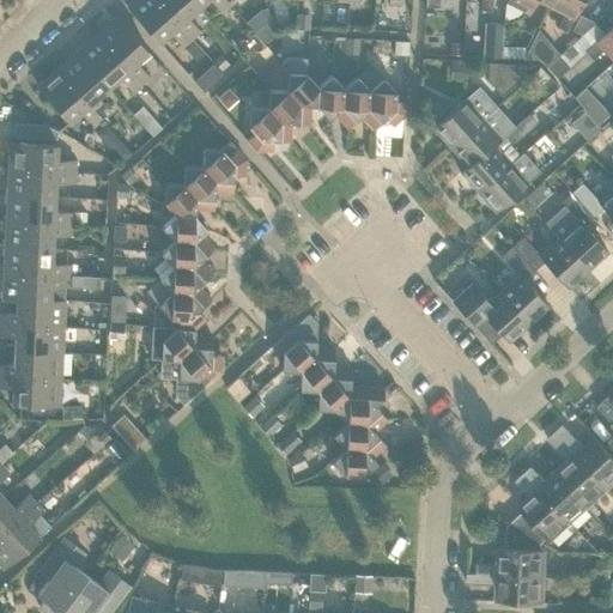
[(183,47),(192,38),(156,0),(134,0),(127,7),(158,42),(170,32),(183,47)]
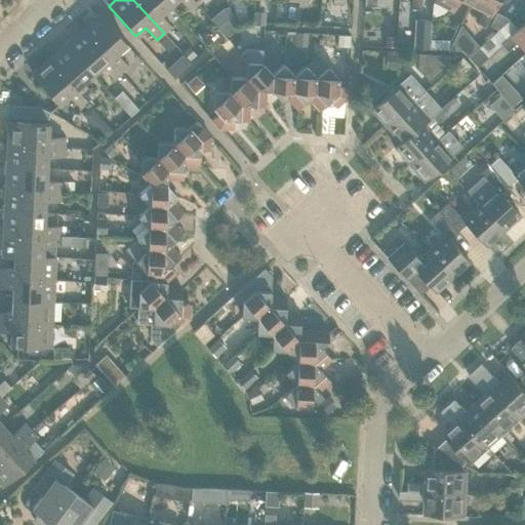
[(160,14),(169,6),(163,0),(133,0),(164,33),(171,27),(160,14)]
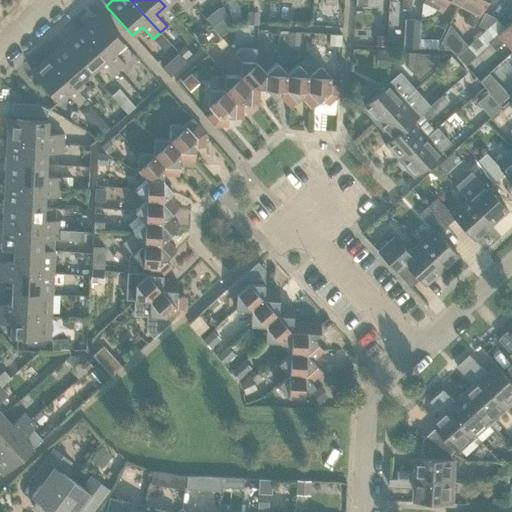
[(175,0),(185,10),(192,4),(188,0),(159,0),(165,6),(172,0),(175,0)]
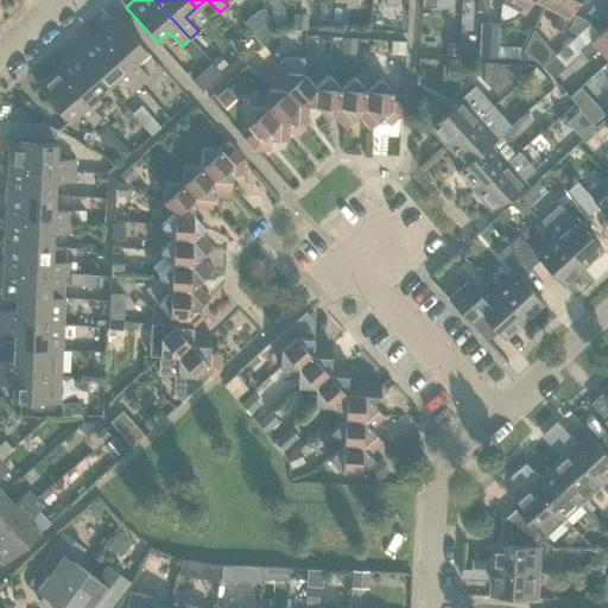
[(476,0),(476,10),(487,11),(487,0),(476,0)]
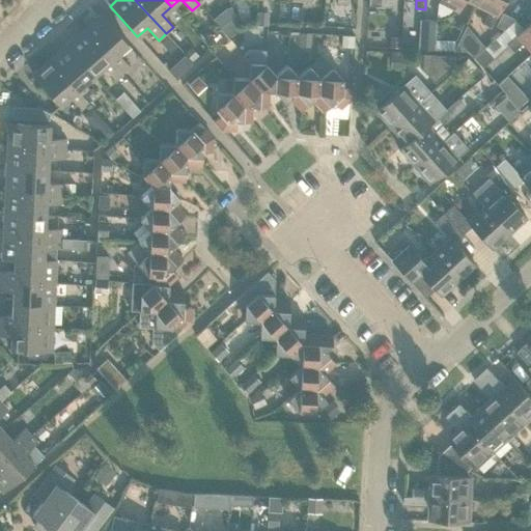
[(465,0),(476,5),(478,0),(439,0),(439,1),(457,11),(463,0),(465,0)]
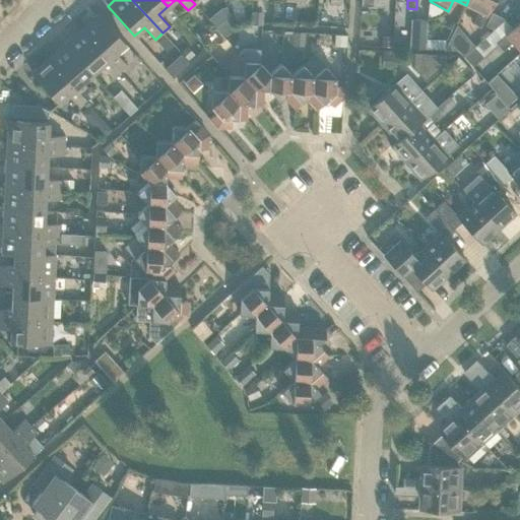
[(468,0),(466,5),(478,11),(472,23),(480,27),(486,15),(486,16),(494,0),(468,0)]
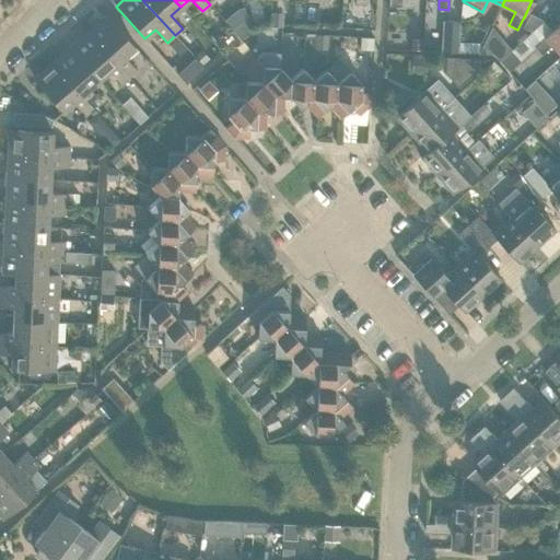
[(245,1),(228,8),(236,30),(254,23),(245,1)]
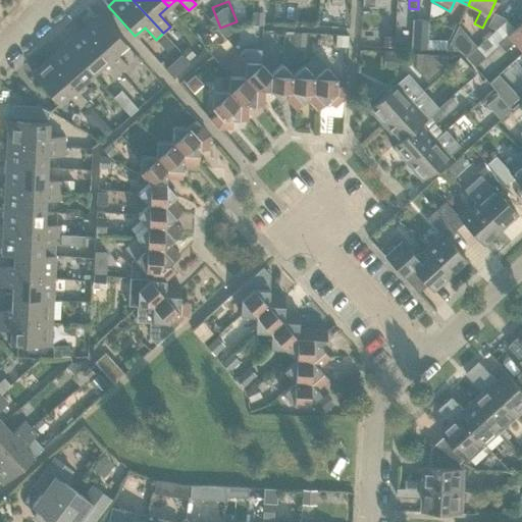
[(252,11),(251,24),(263,24),(264,12),(252,11)]
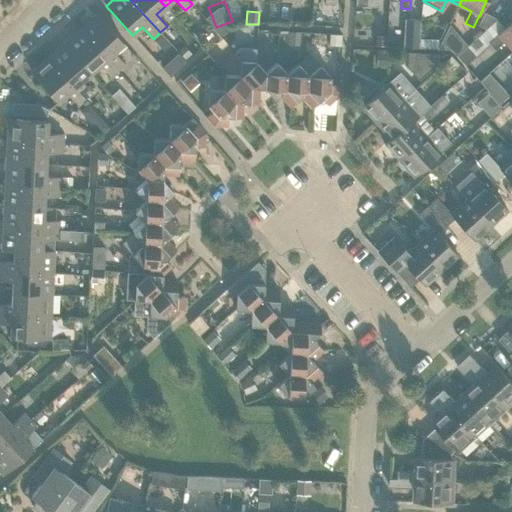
[(484,12),(477,25),(486,30),(497,20),(498,19),(497,19),(484,12)]
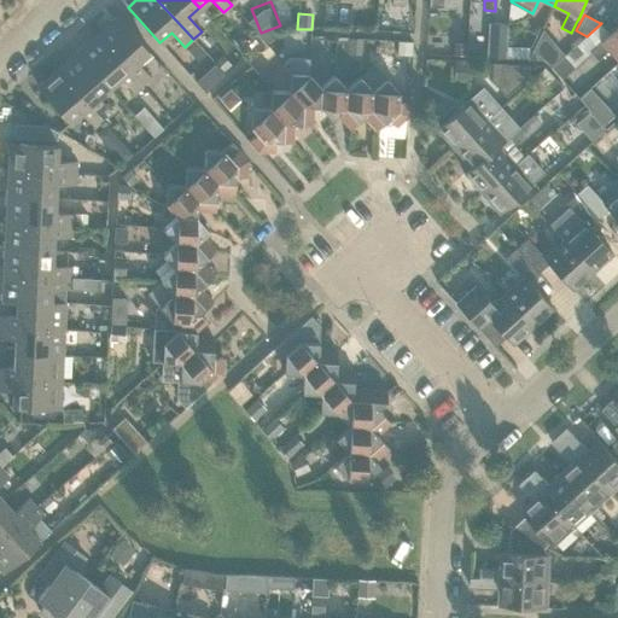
[(97,34),(141,85),(150,77),(138,63),(149,52),(117,17),(97,34)]
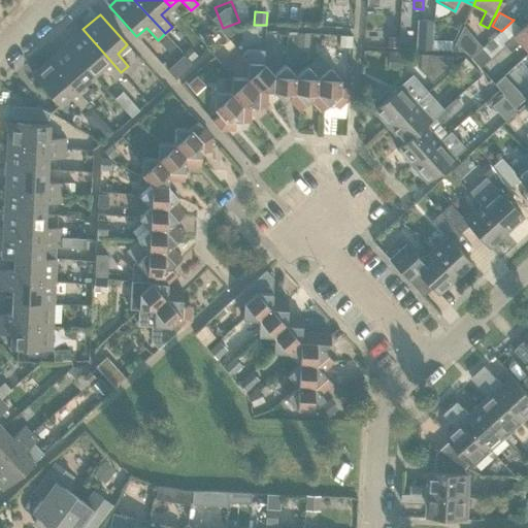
[(432,39),(433,19),(419,19),(418,47),(432,47),(432,39)]
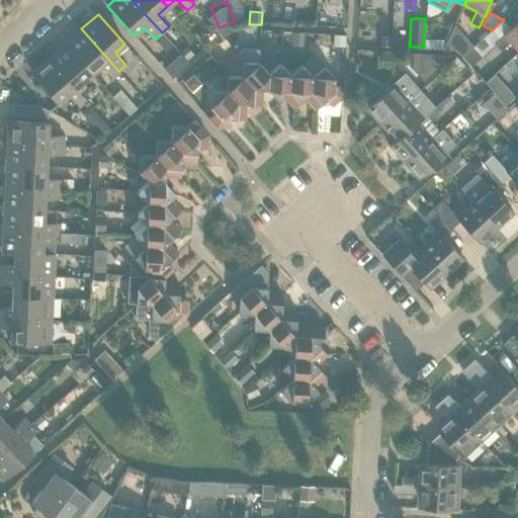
[(517,51),(517,21),(510,28),(503,20),(492,30),(473,47),(472,48),(481,57),(495,44),(500,51),(510,41),(517,51)]
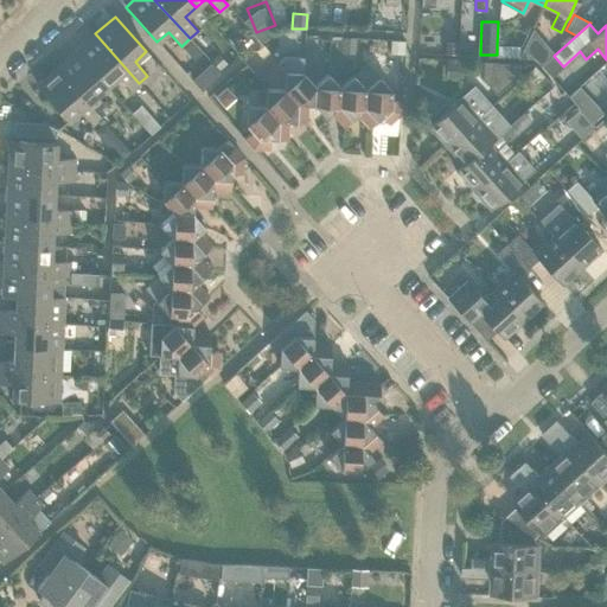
[(131,90),(139,83),(95,33),(76,51),(107,85),(117,76),(131,90)]
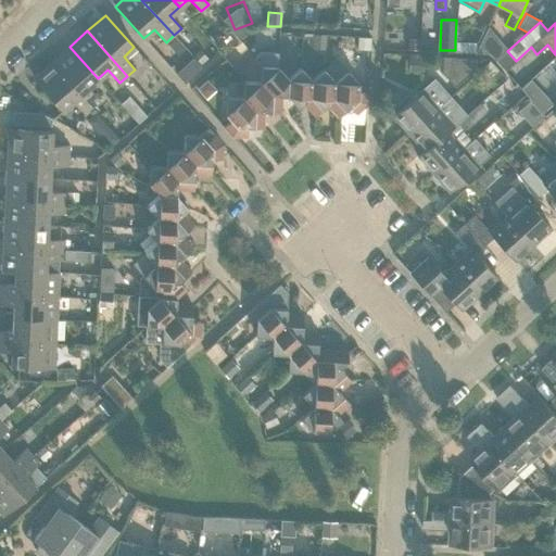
[(312,34),(311,49),(325,50),(326,35),(312,34)]
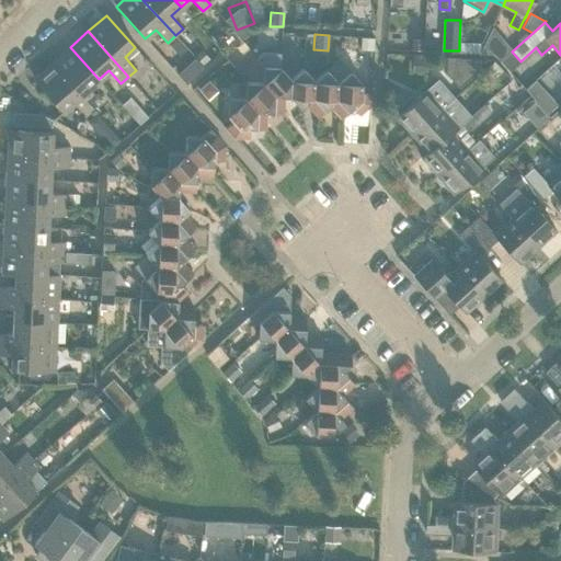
[(361,37),(359,50),(374,50),(374,38),(361,37)]
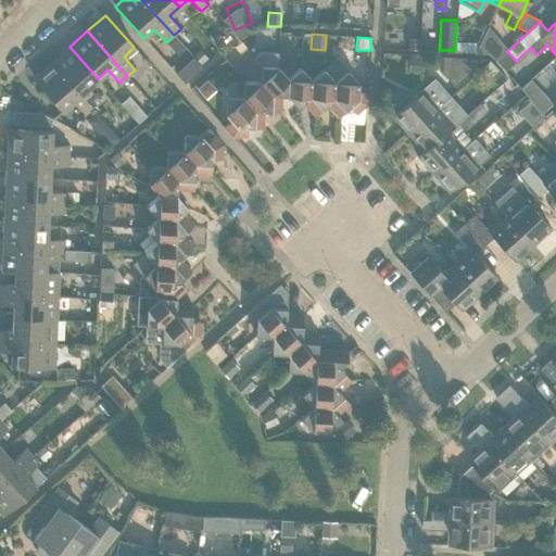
[(408,38),(408,50),(419,50),(420,38),(408,38)]
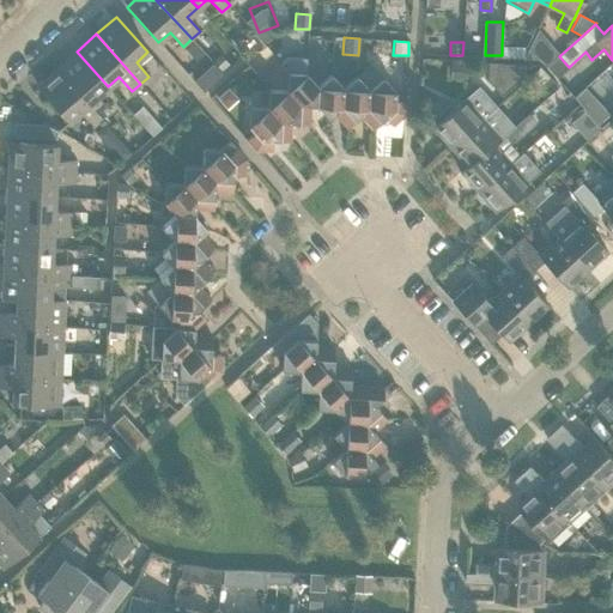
[(502,55),(502,58),(523,59),(523,47),(502,46),(502,55)]
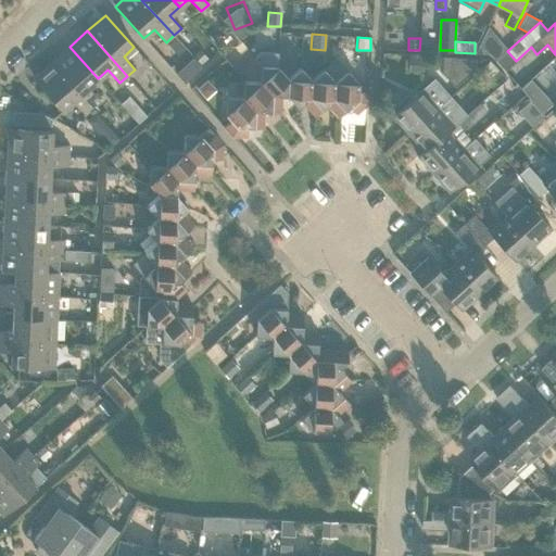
[(501,42),(488,53),(495,62),(507,51),(508,50),(501,42)]
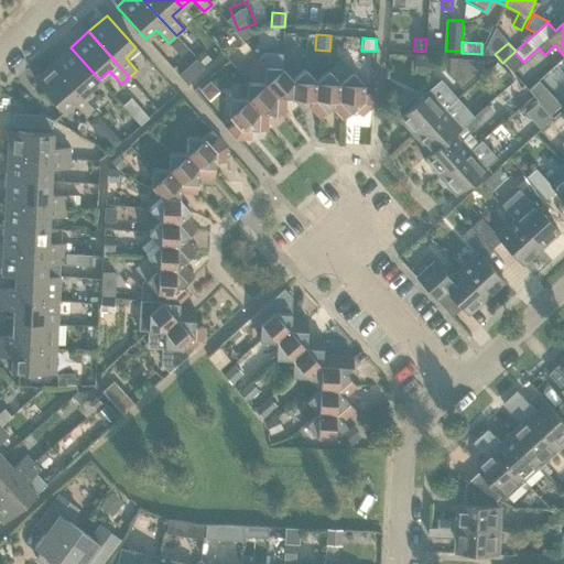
[(89,88),(99,79),(71,47),(53,63),(94,109),(101,101),(89,88)]
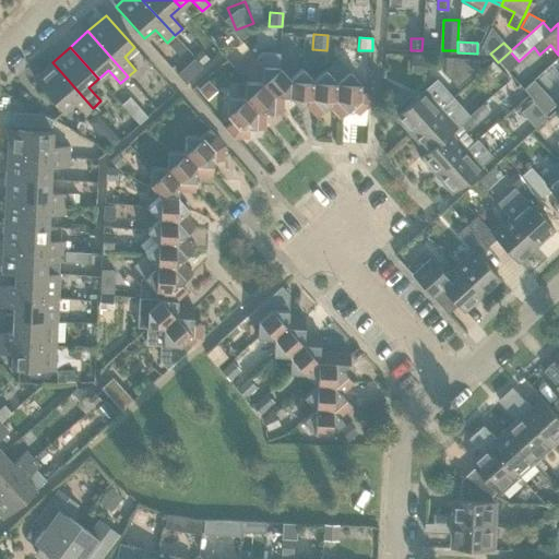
[(201,49),(193,56),(202,64),(209,59),(201,49)]
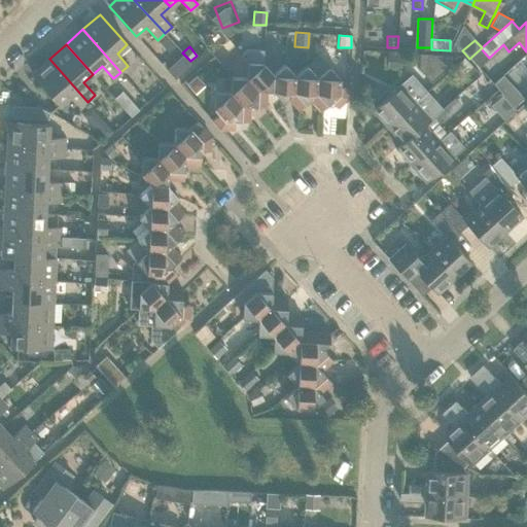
[(419,54),(418,69),(431,82),(449,66),(450,55),(419,54)]
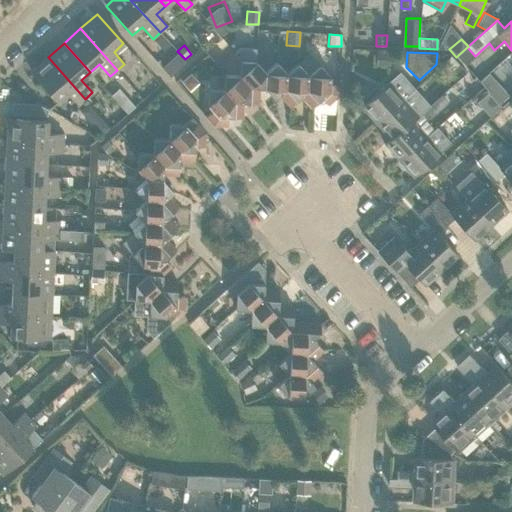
[(376,54),(376,65),(389,65),(389,54),(376,54)]
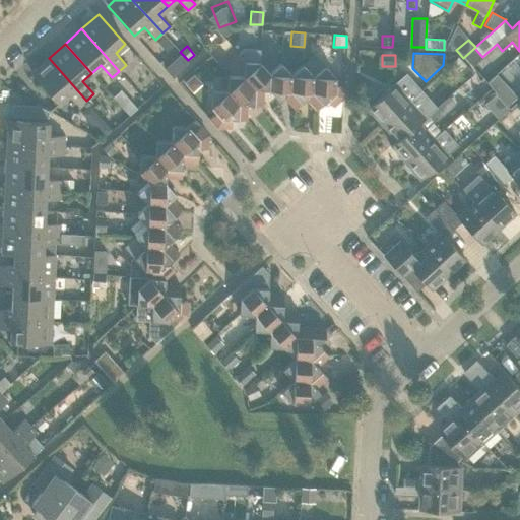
[(79,107),(86,101),(49,58),(31,73),(58,104),(68,94),(79,107)]
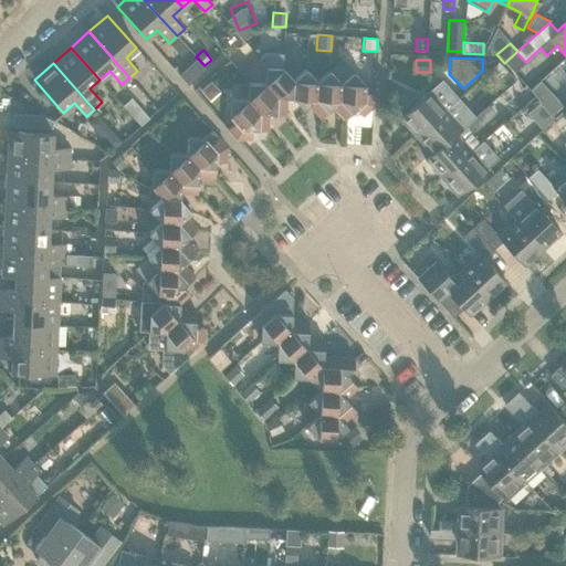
[(293,98),(293,80),(283,67),(265,66),(264,84),(276,96),(275,114),(285,114),(286,97),(293,98)]
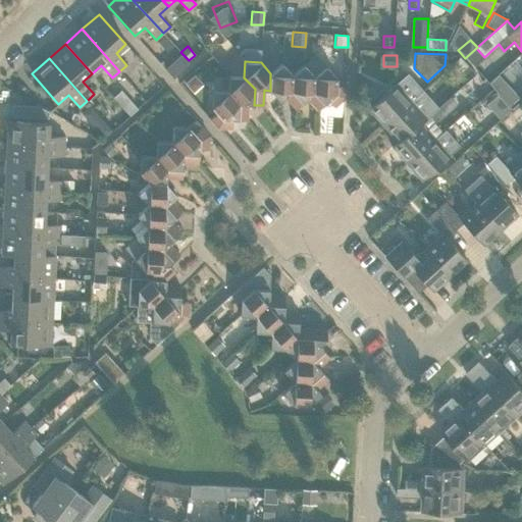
[(292,91),(293,74),(282,63),(270,73),(270,91),(280,102),(284,98),(295,109),(302,103),(292,91)]
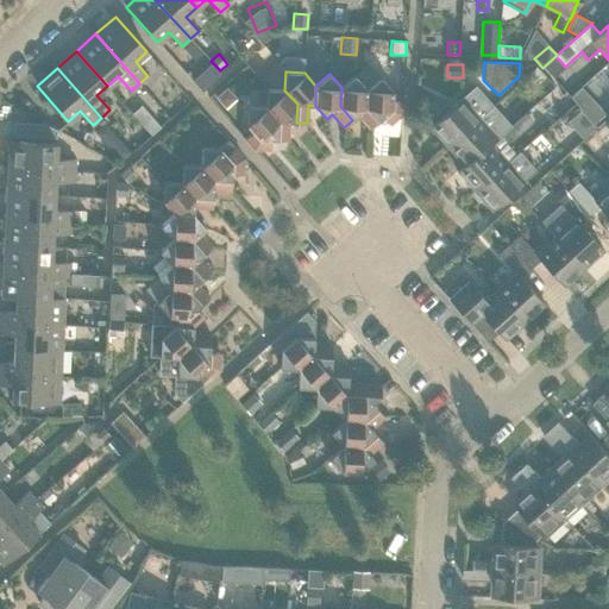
[(365,107),(366,88),(355,75),(341,87),(340,106),(352,120),(358,115),(370,129),(378,121),(365,107)]
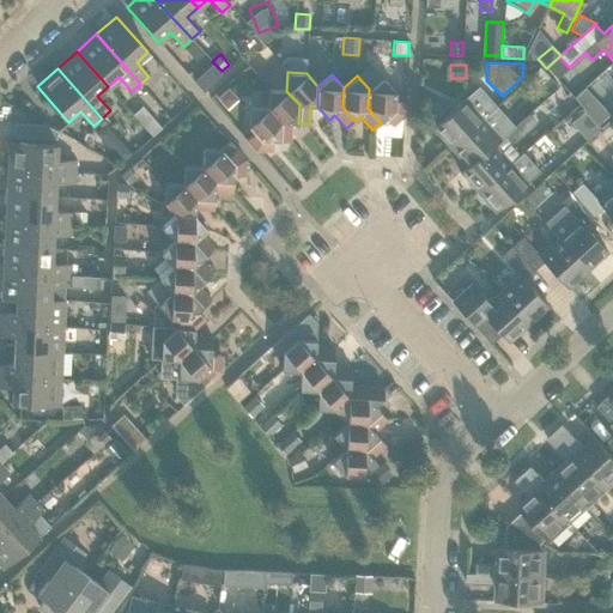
[(368,108),(381,122),(386,117),(393,125),(405,114),(406,101),(395,99),(395,91),(382,77),(369,89),(368,108)]
